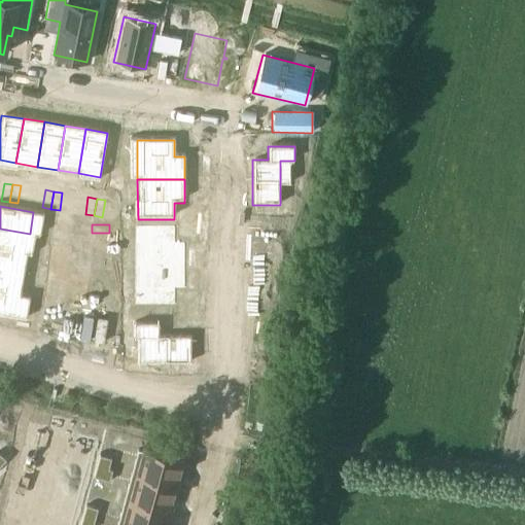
[(0,249),(27,254),(30,234),(0,229),(0,249)]
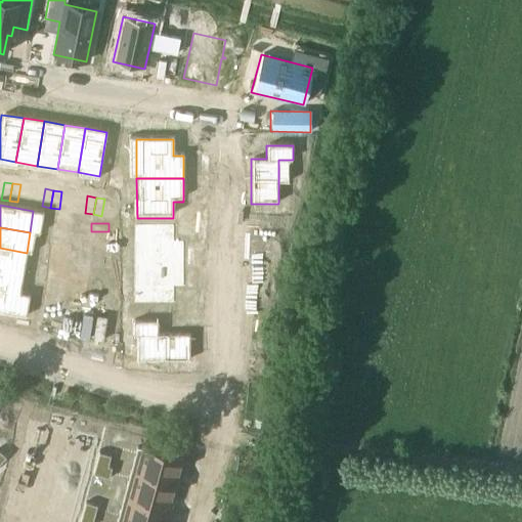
[(136,228),(136,267),(183,267),(183,245),(173,245),(173,228),(136,228)]
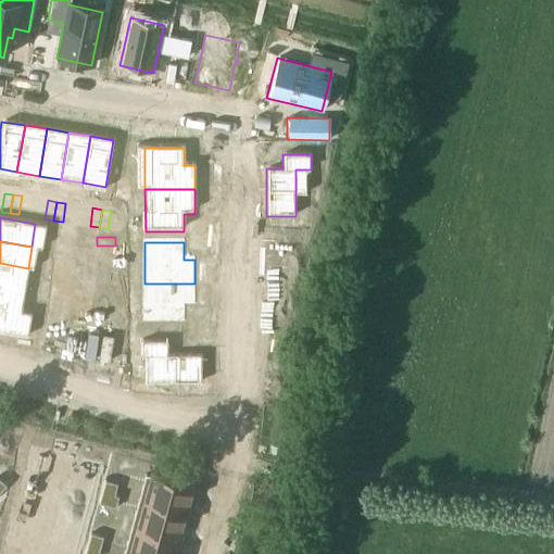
[(68,243),(66,253),(85,255),(86,247),(68,243)]
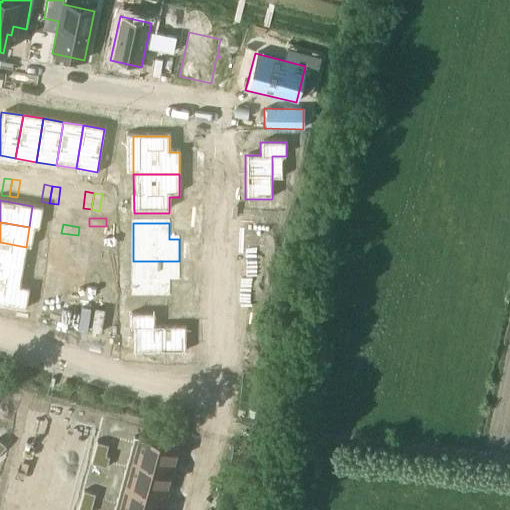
[(61,233),(60,241),(77,244),(78,235),(61,233)]
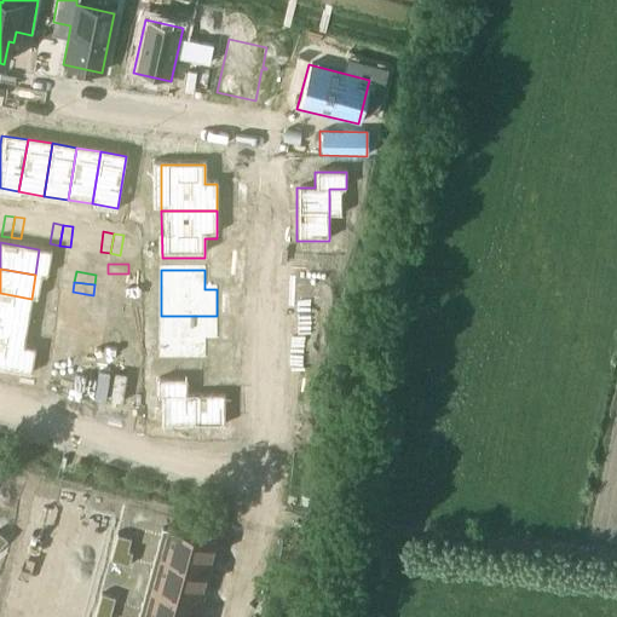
[(0,318),(27,323),(32,299),(0,293),(0,318)]
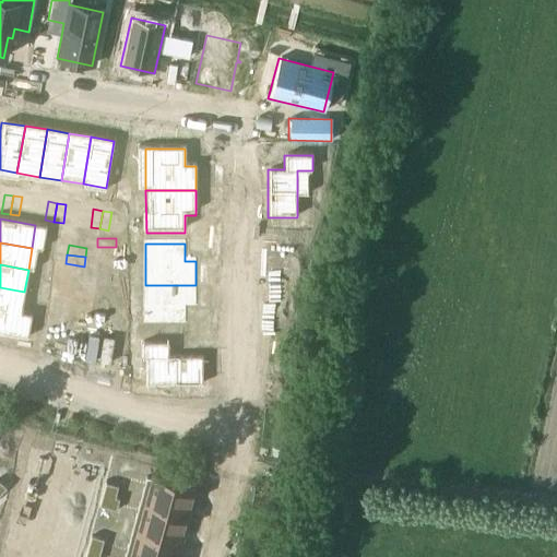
[(145,285),(146,328),(185,328),(185,310),(196,310),(196,285),(145,285)]
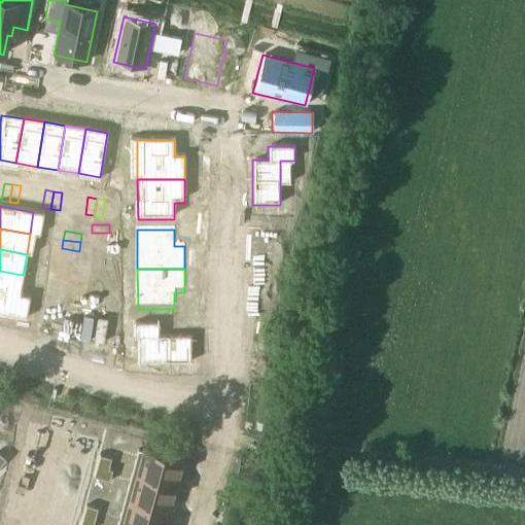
[(0,292),(20,296),(23,275),(0,271),(0,292)]
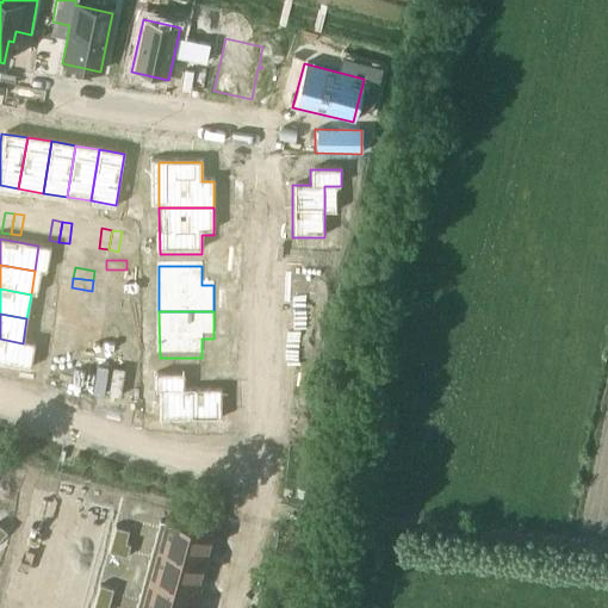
[(67,316),(66,326),(85,329),(87,318),(67,316)]
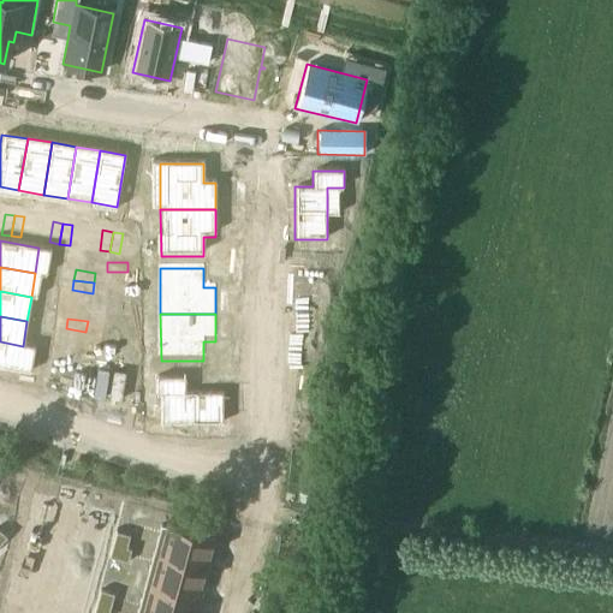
[(66,328),(64,338),(84,341),(85,332),(66,328)]
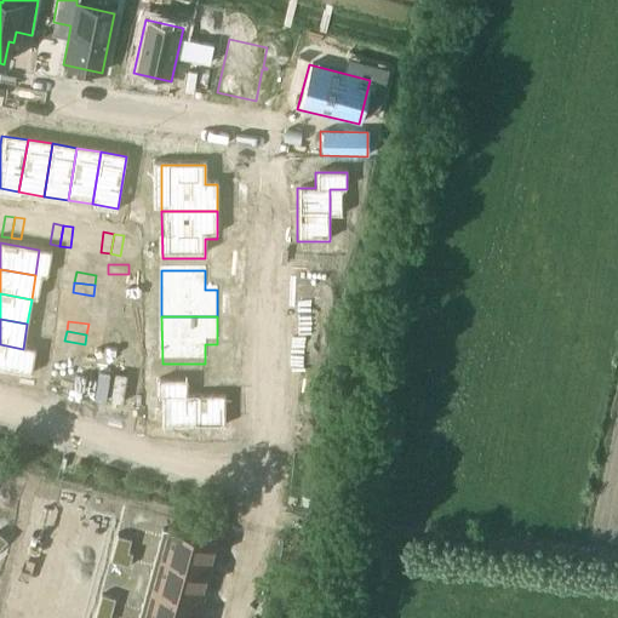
[(0,371),(18,375),(23,349),(0,344),(0,371)]
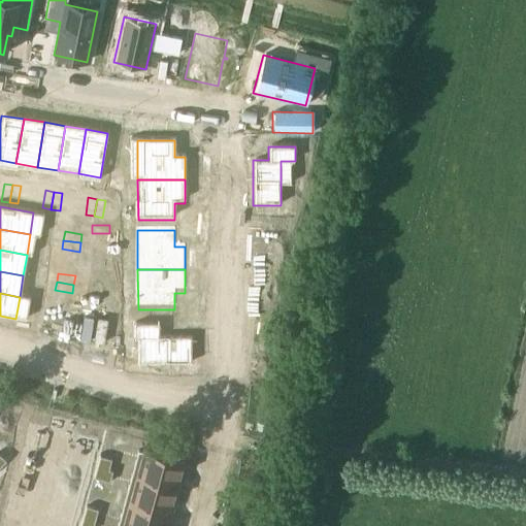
[(78,306),(77,310),(95,314),(97,305),(79,302),(78,306)]
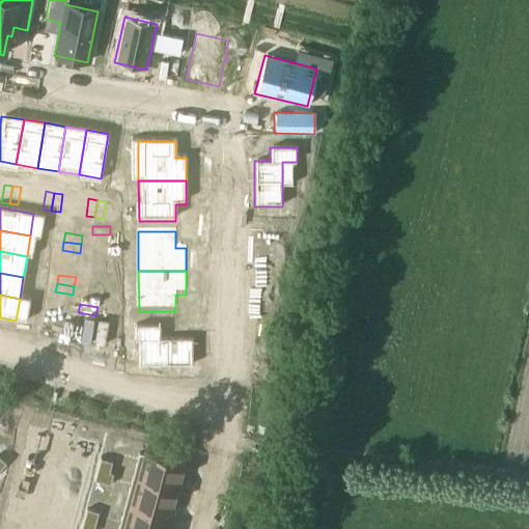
[(61,305),(60,313),(78,316),(78,312),(79,308),(61,305)]
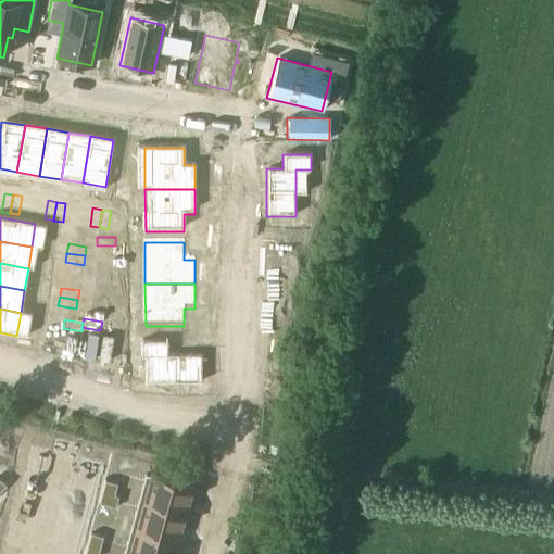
[(167,342),(138,342),(138,357),(153,357),(153,387),(201,387),(201,357),(167,357),(167,342)]
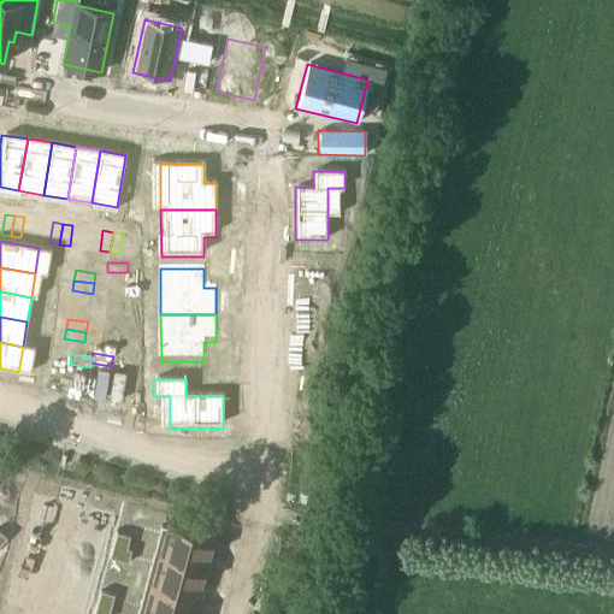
[(141,512),(122,506),(114,533),(129,537),(134,538),(141,512)]
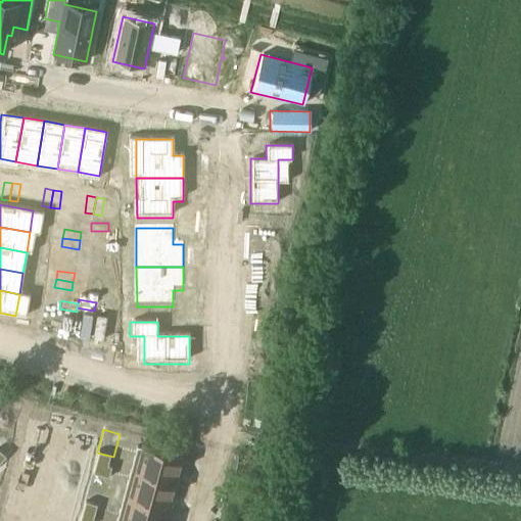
[(133,473),(175,484),(181,459),(140,447),(133,473)]
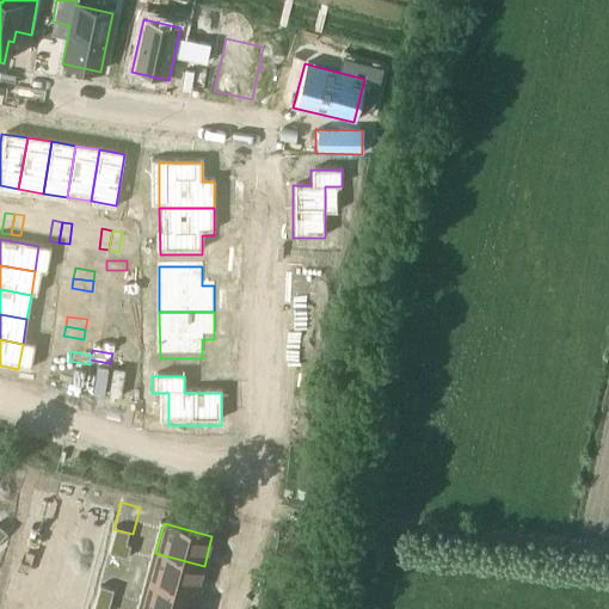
[(114,529),(110,541),(124,545),(128,533),(114,529)]
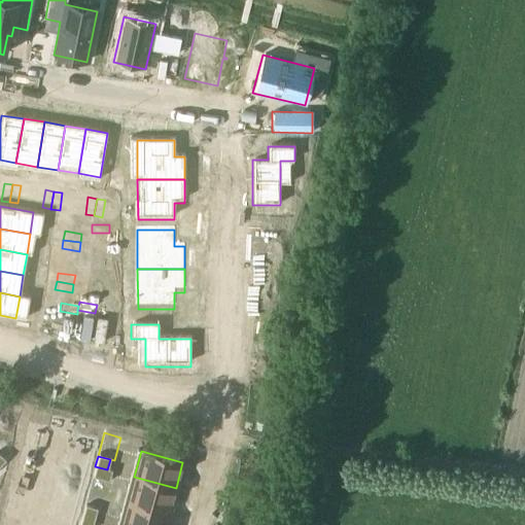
[(95,466),(92,478),(104,481),(107,469),(95,466)]
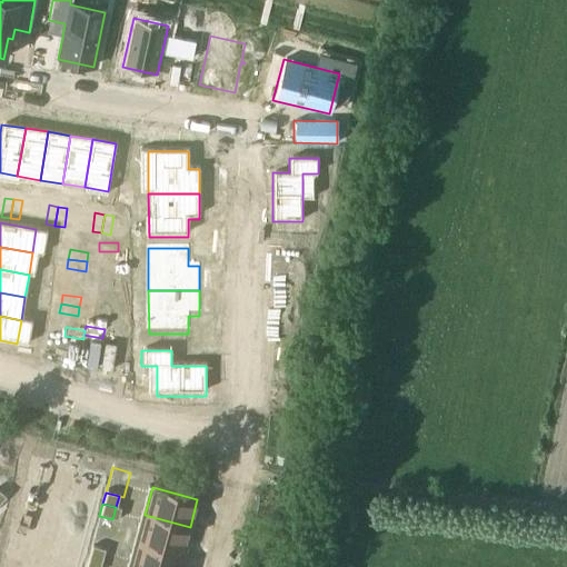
[(137,541),(182,554),(190,527),(145,515),(137,541)]
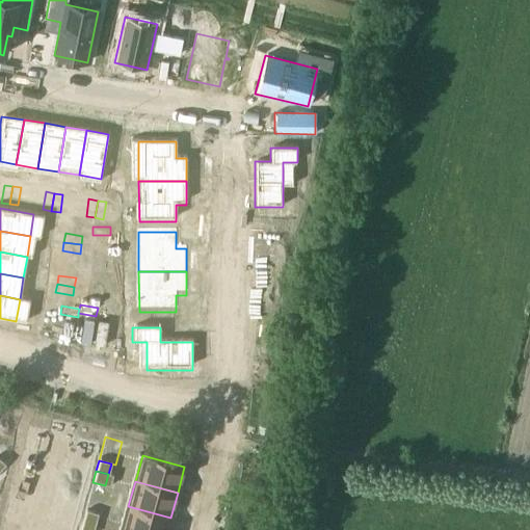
[(167,529),(170,518),(128,506),(123,529),(167,529)]
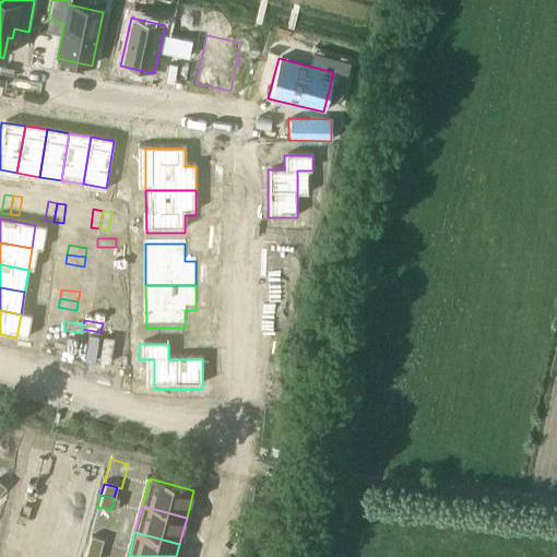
[(90,536),(86,547),(99,552),(103,540),(90,536)]
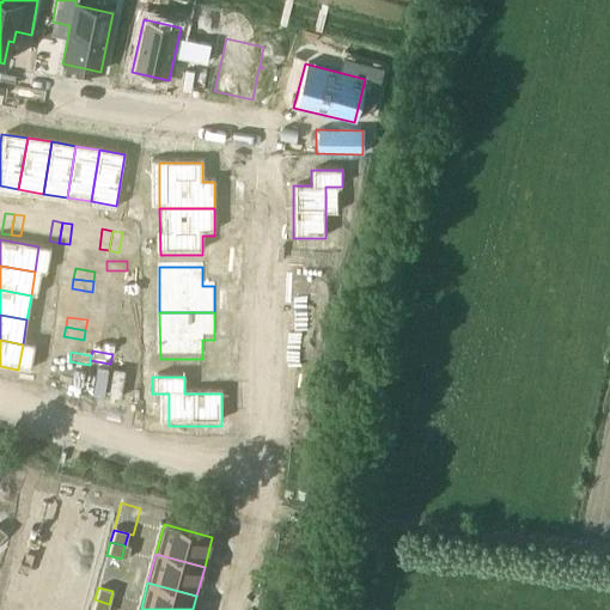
[(95,599),(92,609),(107,609),(109,604),(95,599)]
